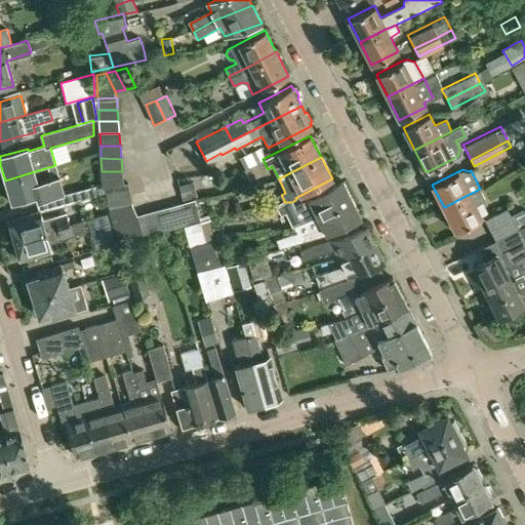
[(35,171),(5,180),(11,204),(35,197),(37,202),(65,194),(59,176),(38,183),(35,171)]
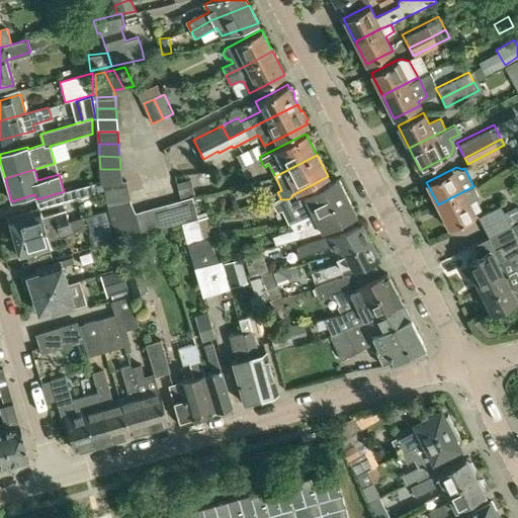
[(101,183),(104,182),(121,182),(120,169),(100,169),(101,183)]
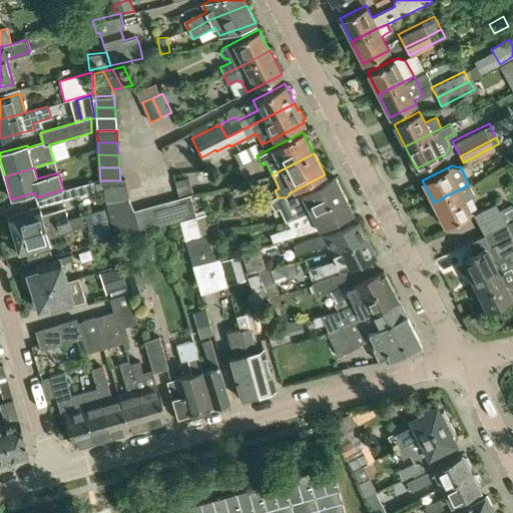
[(188,176),(174,181),(178,196),(193,191),(188,176)]
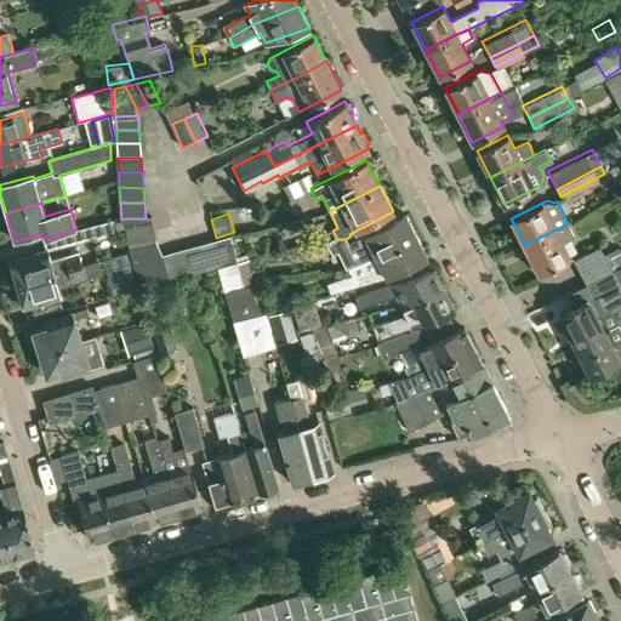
[(375,255),(417,235),(406,215),(376,231),(348,244),(346,239),(336,239),(336,237),(326,241),(331,252),(337,250),(346,267),(375,255)]
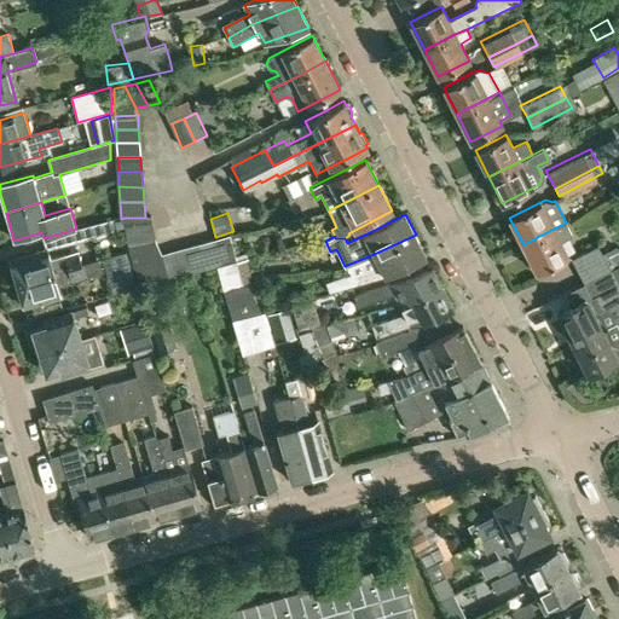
[(114,218),(88,225),(92,236),(93,239),(119,232),(114,218)]
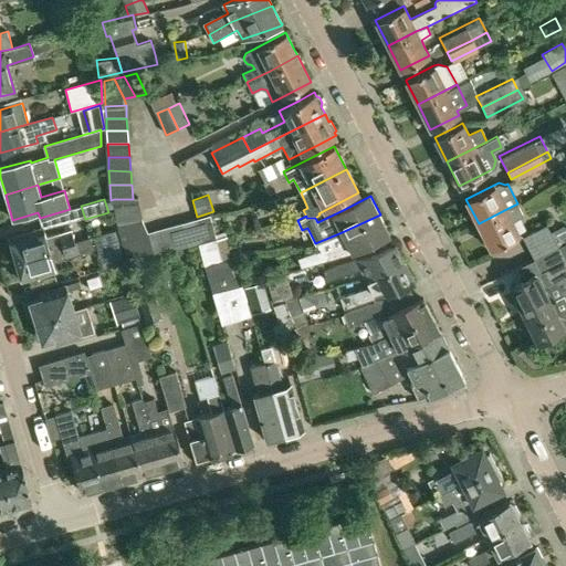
[(133,199),(114,199),(116,213),(139,209),(137,199),(133,199)]
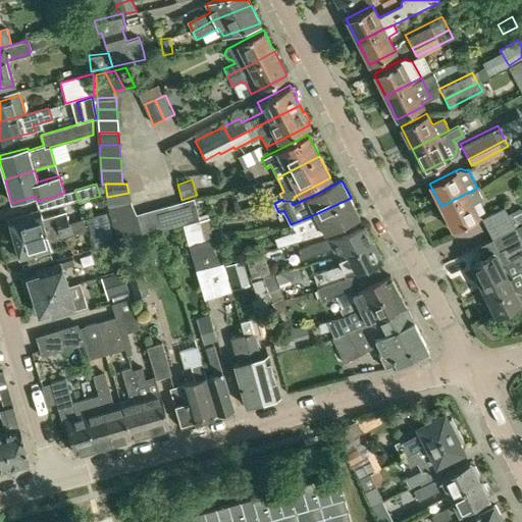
[(477,188),(467,193),(441,206),(453,229),(478,216),(475,208),(472,204),(483,198),(477,188)]
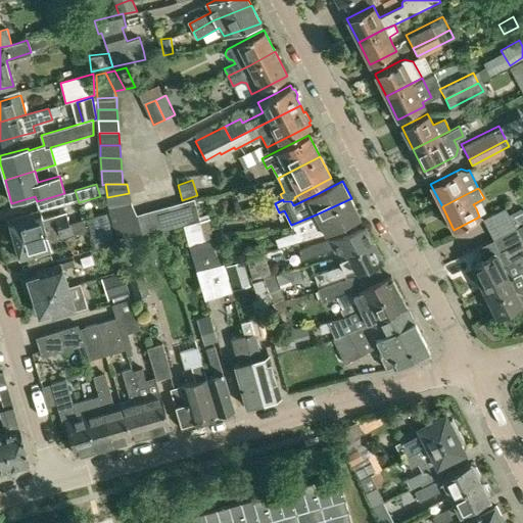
[(129,193),(107,197),(110,208),(131,203),(129,193)]
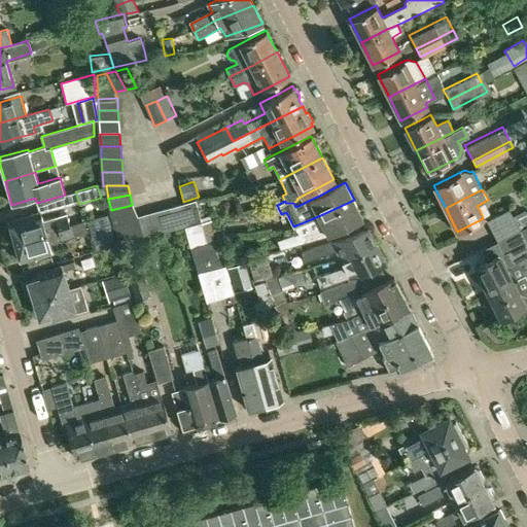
[(354,200),(318,216),(293,226),(297,234),(284,238),(287,246),(327,235),(344,226),(362,217),(354,200)]
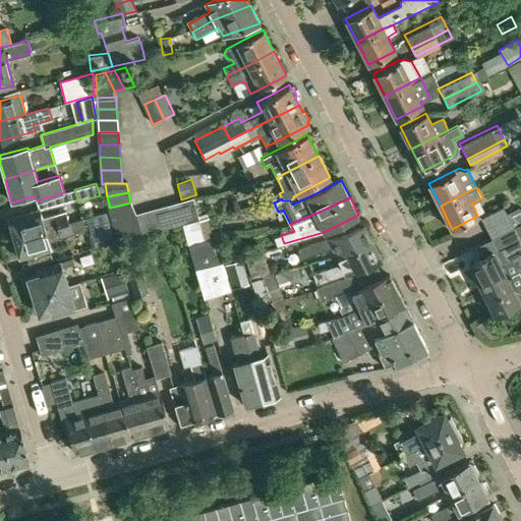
[(187,222),(196,220),(208,217),(207,213),(198,215),(194,199),(182,203),(187,222)]
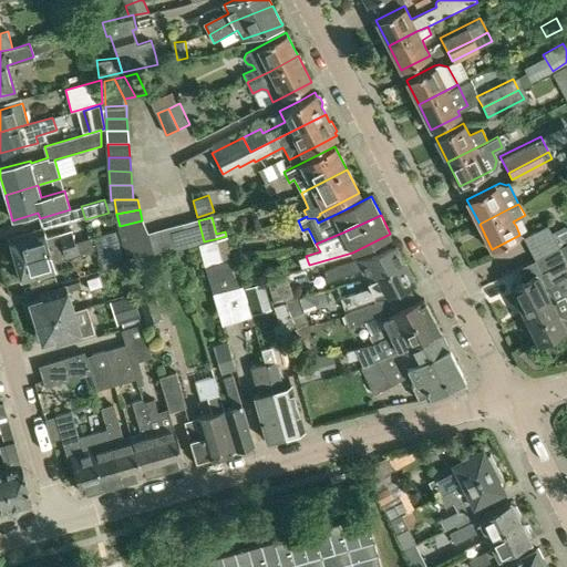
[(142,220),(120,226),(120,229),(126,263),(152,256),(145,233),(142,220)]
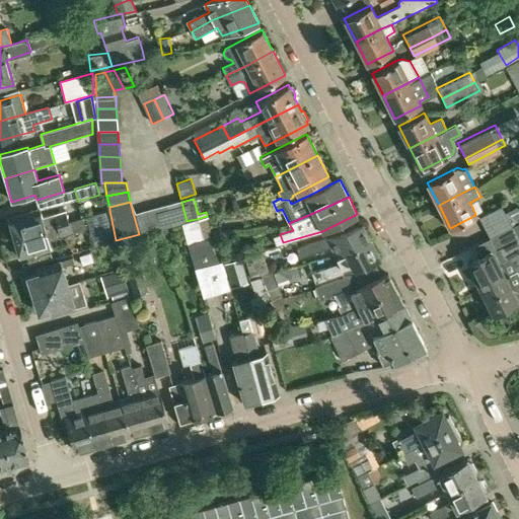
[(181,202),(169,205),(174,224),(183,222),(187,221),(181,202)]
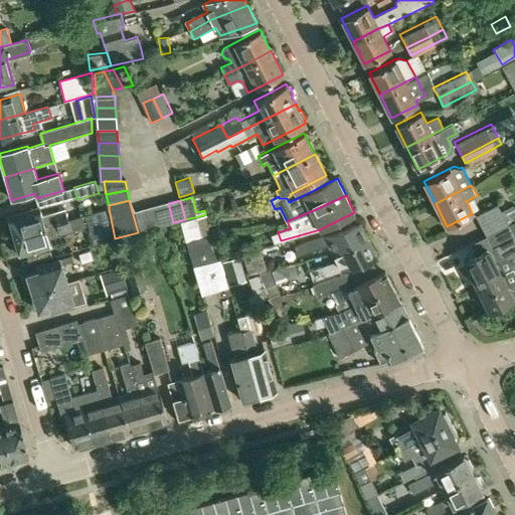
[(173,222),(168,203),(156,205),(162,226),(173,222)]
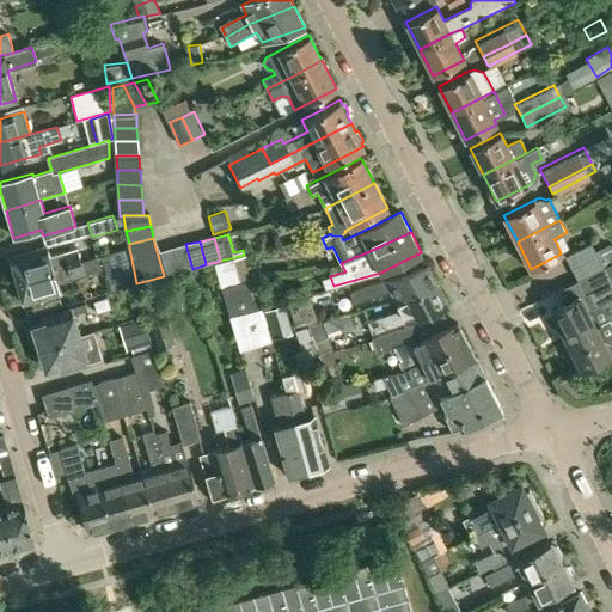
[(573,251),(564,256),(573,271),(599,258),(592,243),(573,251)]
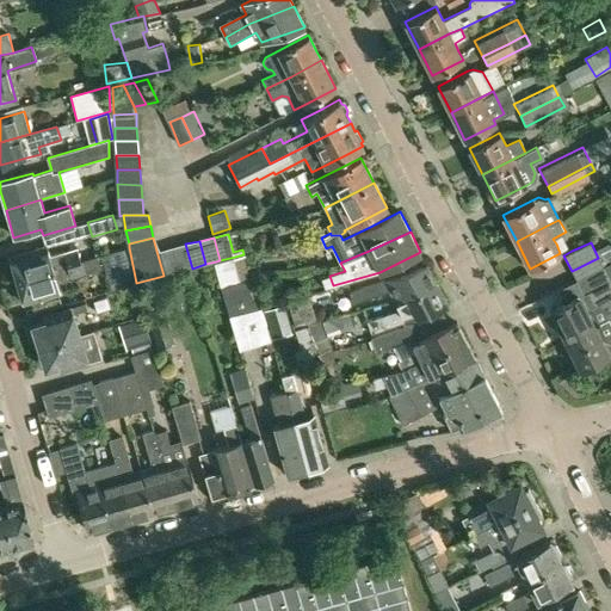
[(178,272),(192,269),(185,244),(171,247),(178,272)]
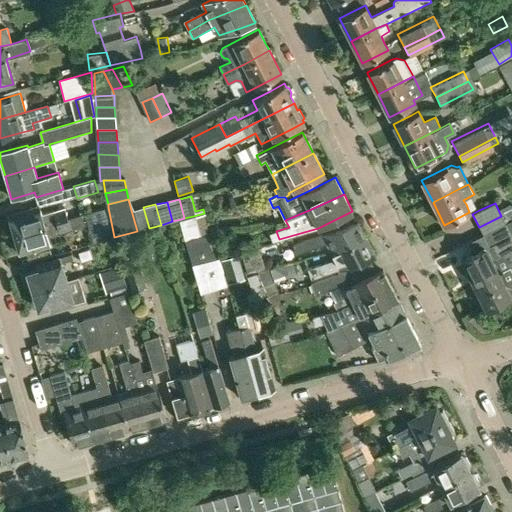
[(14,227),(16,234),(67,219),(64,208),(41,214),(38,206),(8,215),(12,228),(14,227)]
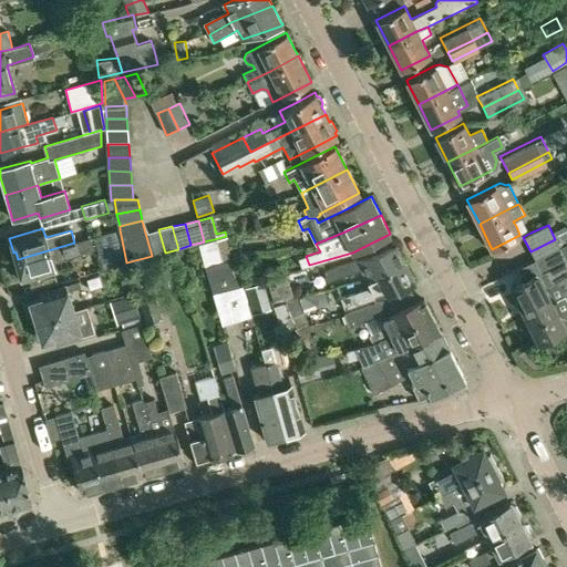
[(104,269),(126,263),(120,229),(94,236),(104,269)]
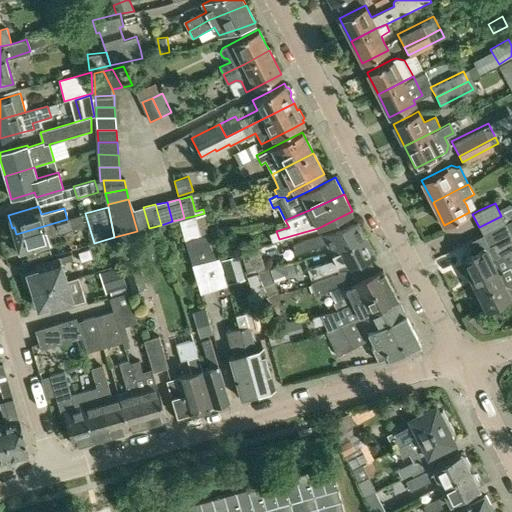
[(149,228),(143,207),(131,210),(137,231),(149,228)]
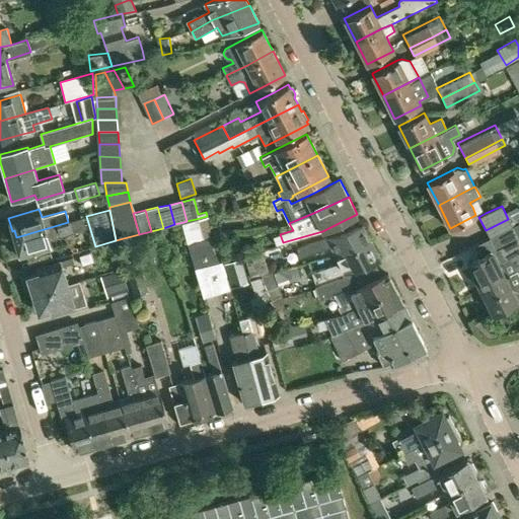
[(207,216),(196,219),(187,221),(183,222),(190,244),(212,238),(207,216)]
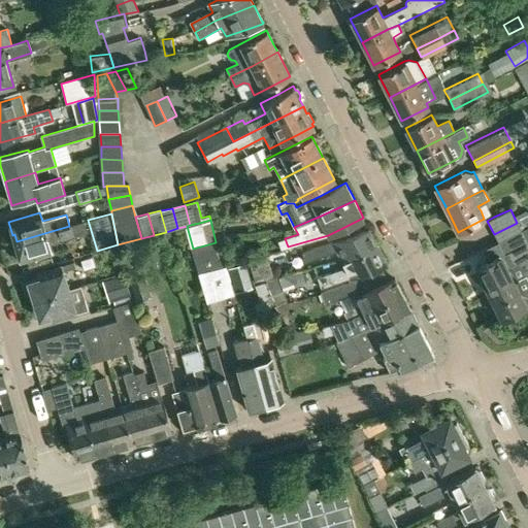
[(83,222),(69,226),(17,241),(19,248),(17,249),(21,262),(52,253),(48,243),(86,232),(83,222)]
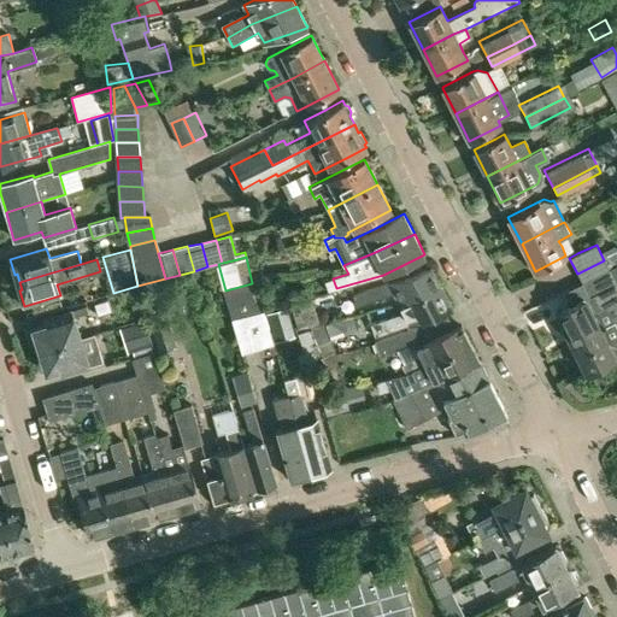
[(577,274),(582,285),(583,286),(610,272),(604,260),(577,274)]
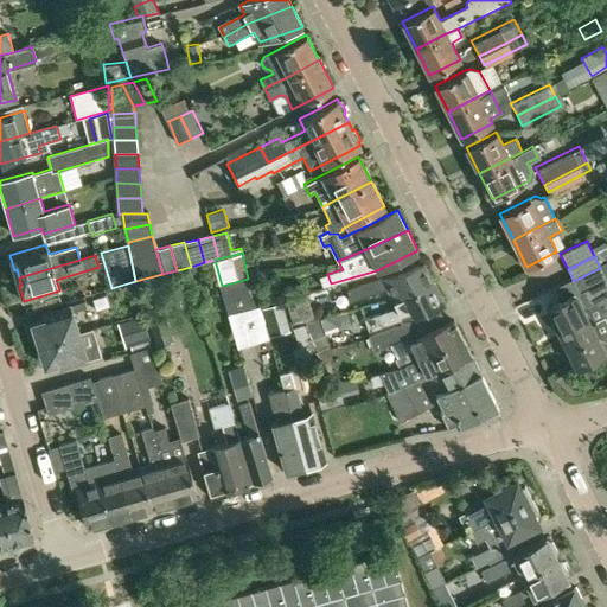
[(391,298),(433,281),(425,263),(402,270),(346,292),(350,302),(388,287),(391,298)]
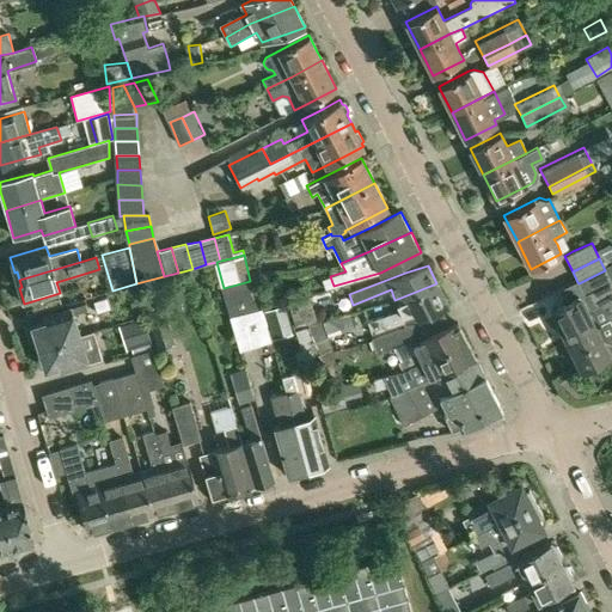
[(579,283),(585,294),(611,281),(605,270),(579,283)]
